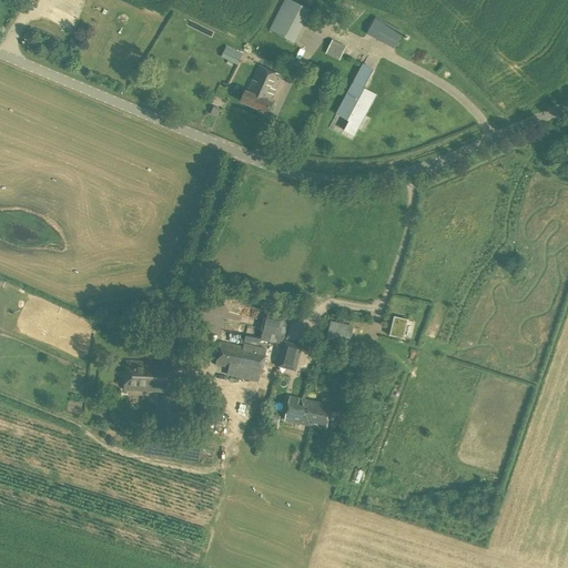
[(293,41),(308,10),(290,0),(283,0),(269,29),(293,41)]
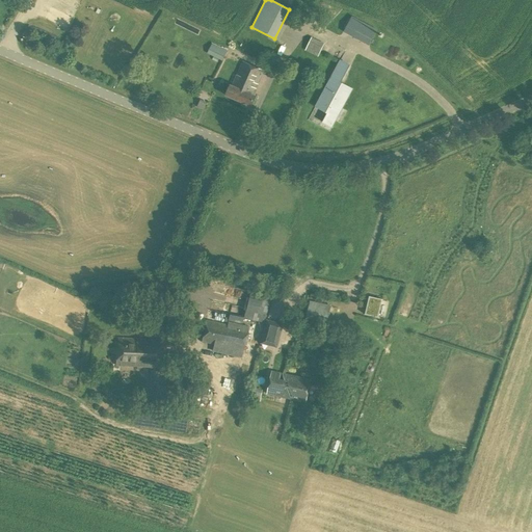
[(377,30),(369,25),(368,29),(362,41),(361,42),(369,46),(377,30)]
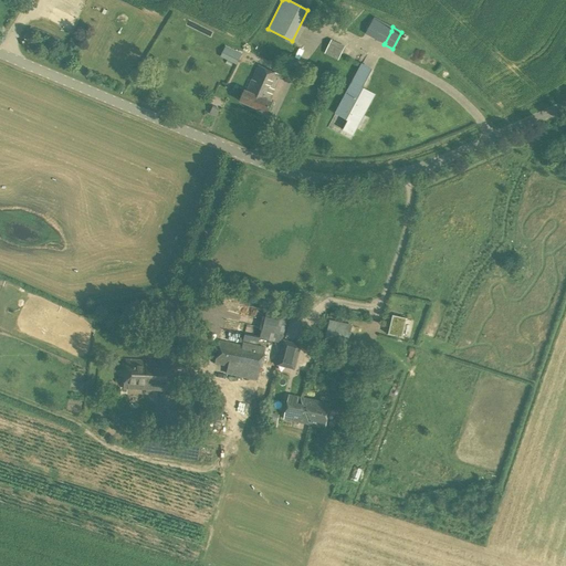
[(328,56),(342,60),(345,46),(332,42),(328,56)]
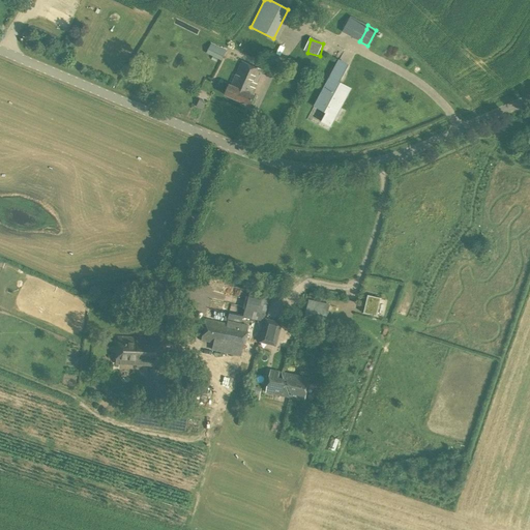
[(222,61),(227,51),(211,43),(206,53),(222,61)]
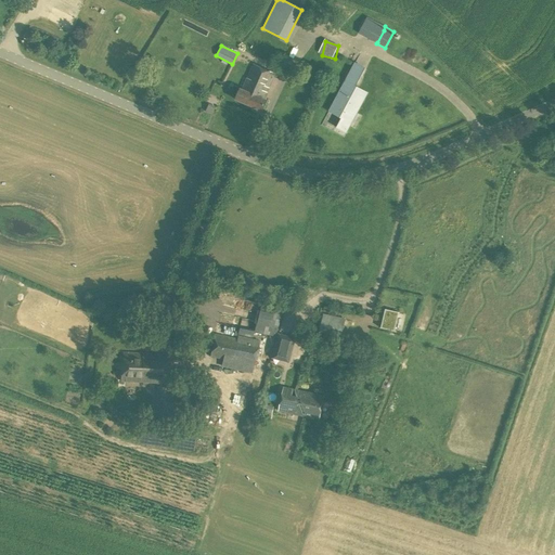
[(263,100),(274,75),(253,65),(242,90),(240,89),(235,101),(261,112),(266,101),(263,100)]
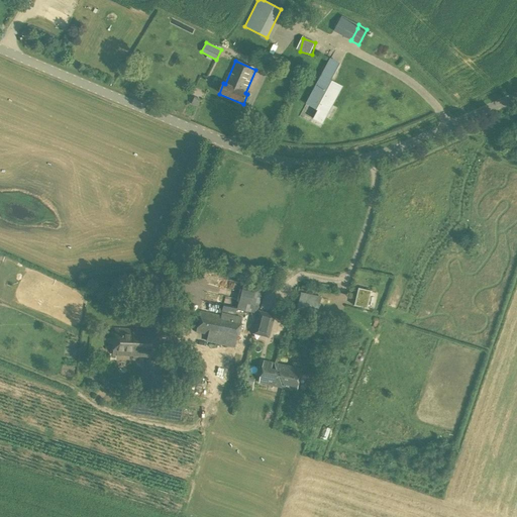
[(330,80),(332,76),(322,70),(305,103),(317,110),(312,118),(322,123),(342,86),(330,80)]
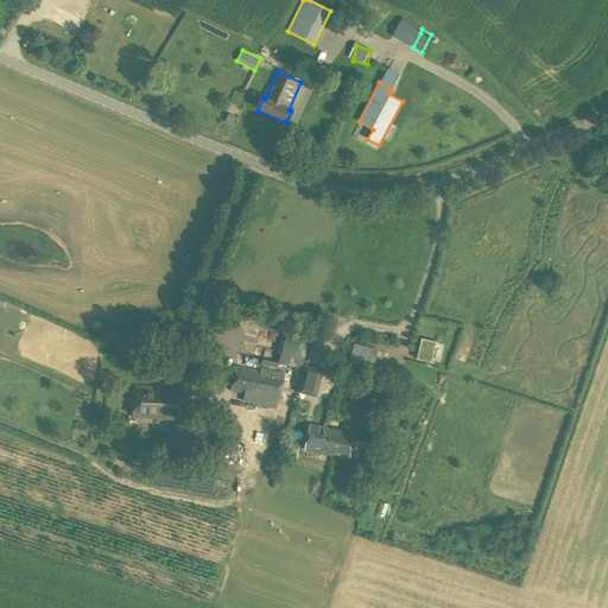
[(259,371),(234,366),(234,367),(229,391),(277,401),(282,378),(290,380),(292,367),(301,369),(301,367),(303,367),(309,336),(286,331),(270,328),(263,359),(261,359),(259,371)]
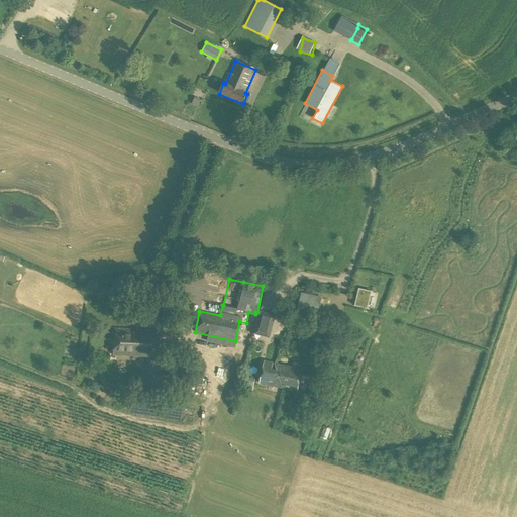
[(353,305),(368,308),(372,291),(357,288),(353,305)]
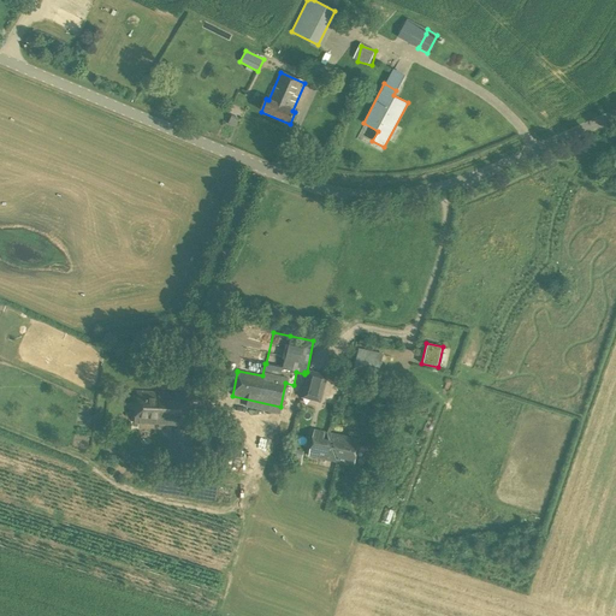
[(449,367),(452,348),(444,347),(442,367),(449,367)]
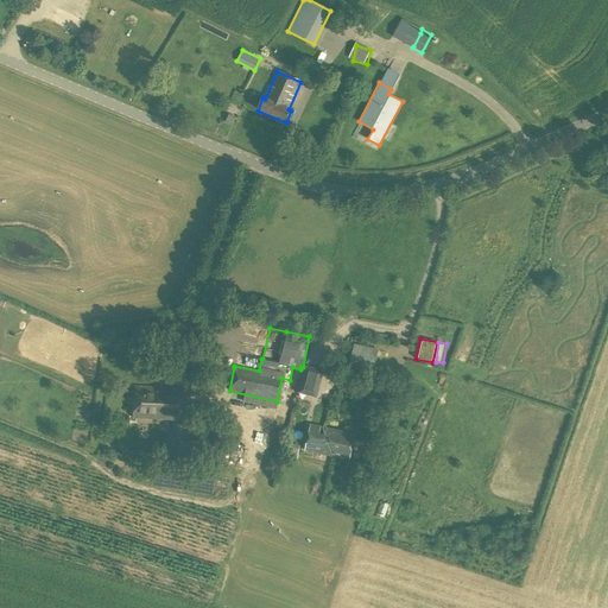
[(358,362),(360,350),(368,353),(366,363),(373,365),(377,350),(353,344),(350,360),(358,362)]
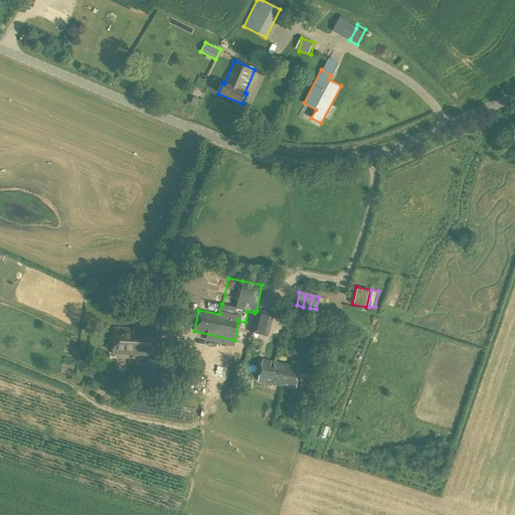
[(155,320),(155,310),(139,309),(139,316),(142,316),(142,319),(155,320)]
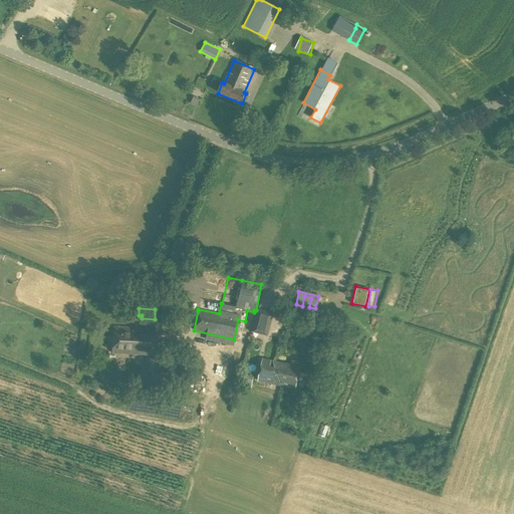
[(274,313),(256,309),(251,332),(268,336),(274,313)]
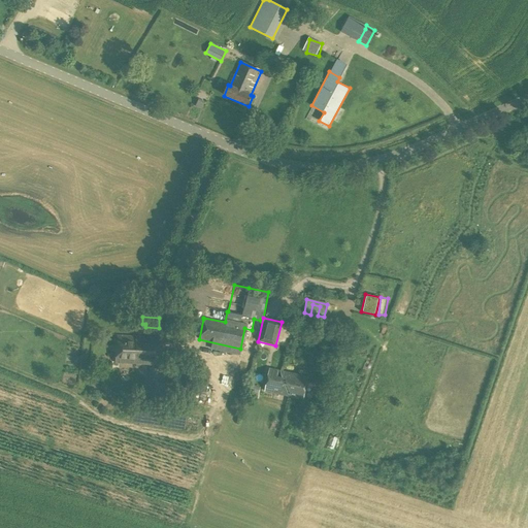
[(156,365),(158,338),(116,335),(113,362),(156,365)]
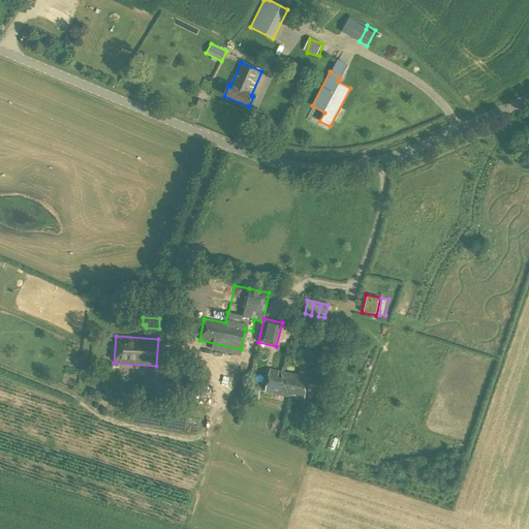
[(304,401),(309,377),(270,369),(265,393),(304,401)]
